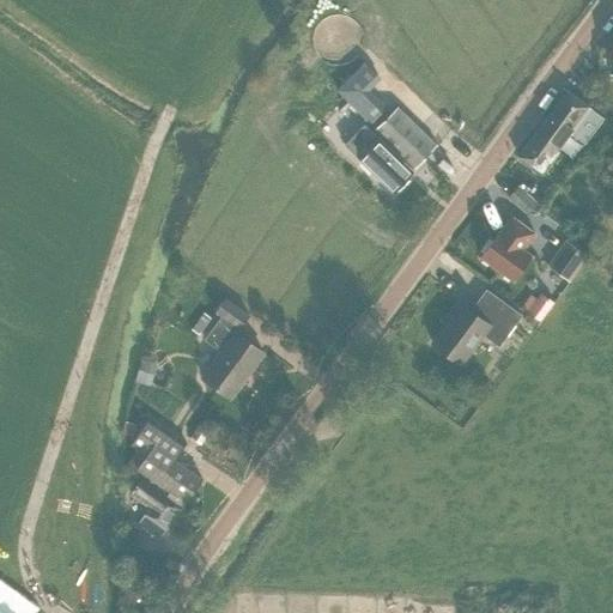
[(570,131),(586,143),(604,117),(566,91),(535,133),(557,149),(570,131)]
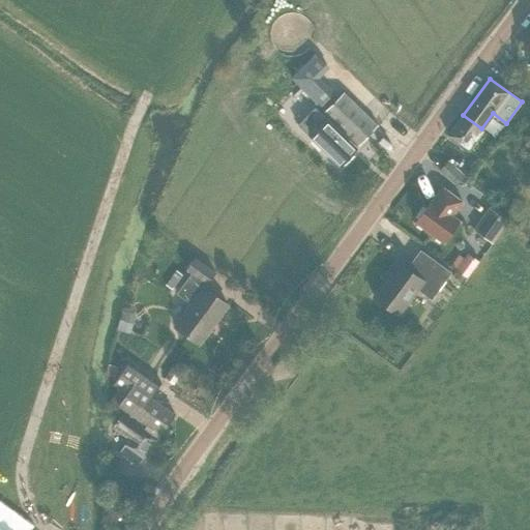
[(356,147),(378,125),(344,92),(342,93),(331,83),(313,100),(324,112),(321,114),(326,119),(310,137),(340,166),(356,148),(356,147)]
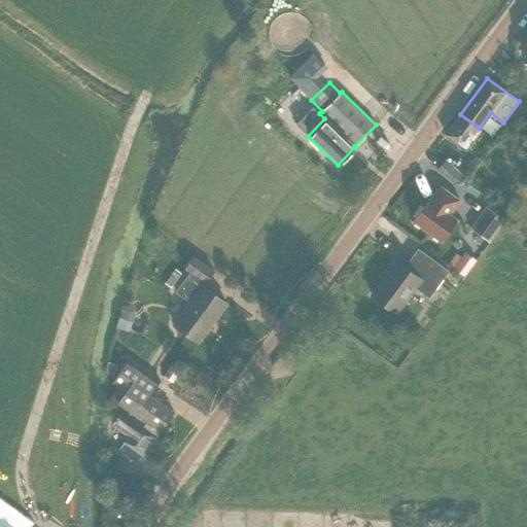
[(467,149),(482,130),(479,128),(460,114),(446,134),(467,149)]
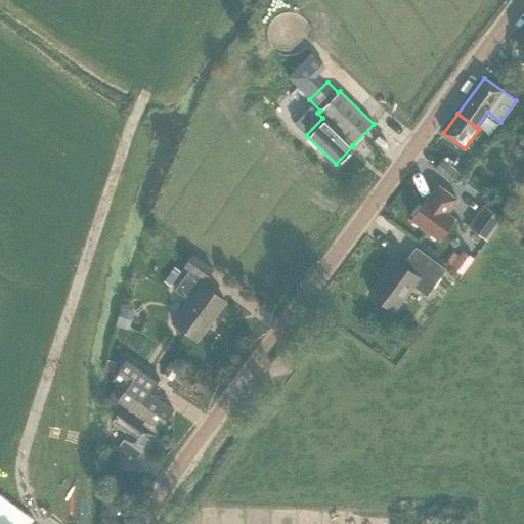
[(452,182),(461,172),(442,158),(434,168),(452,182)]
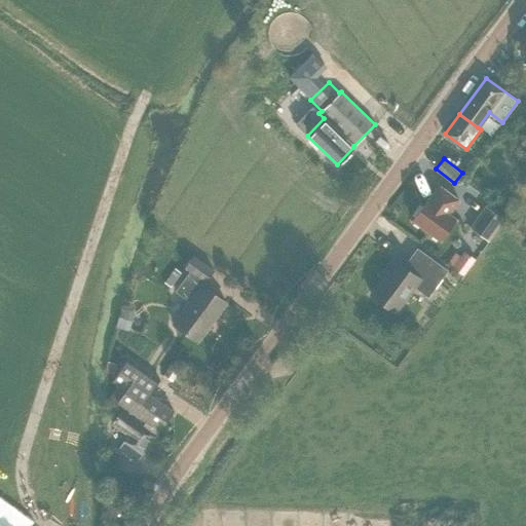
[(446,233),(455,220),(448,215),(459,201),(439,186),(428,200),(427,199),(413,220),(440,241),(446,233)]
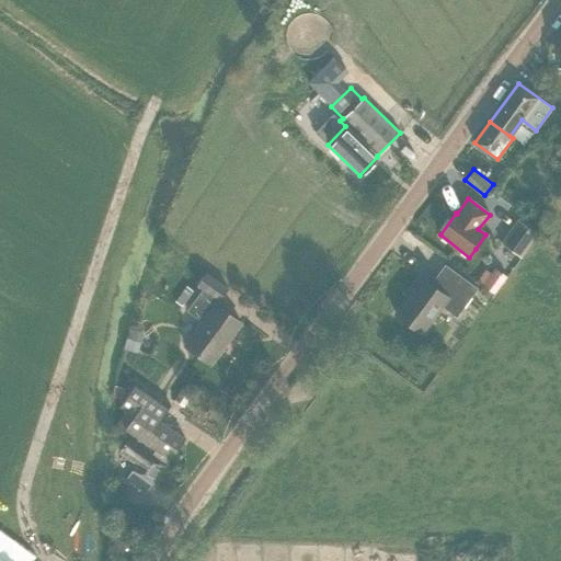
[(516,218),(500,242),(522,258),(538,232),(516,218)]
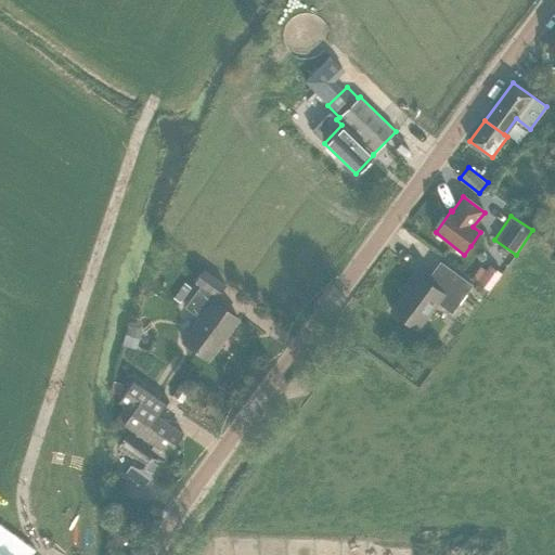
[(417,275),(391,310),(417,330),(437,304),(451,314),(473,286),(440,262),(426,282),(417,275)]
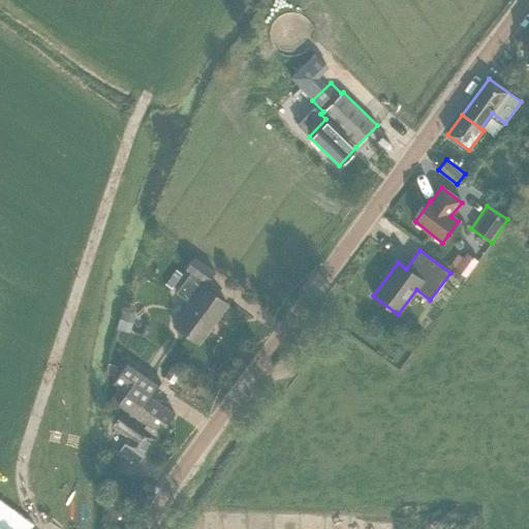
[(449,263),(456,269),(455,270),(466,278),(478,261),(467,253),(463,258),(458,254),(449,263)]
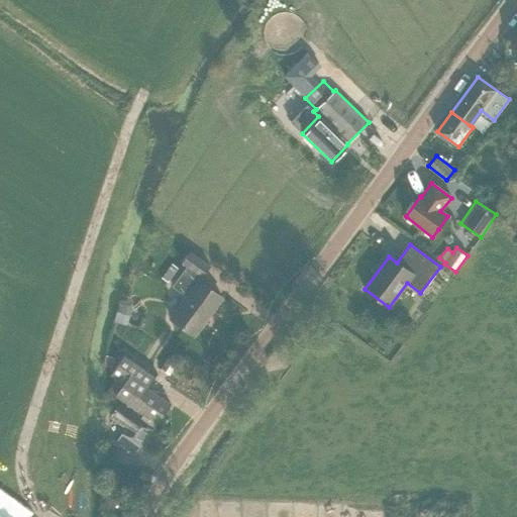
[(179,291),(186,296),(171,317),(195,335),(222,298),(198,281),(209,266),(189,251),(181,263),(187,267),(172,287),(179,291)]
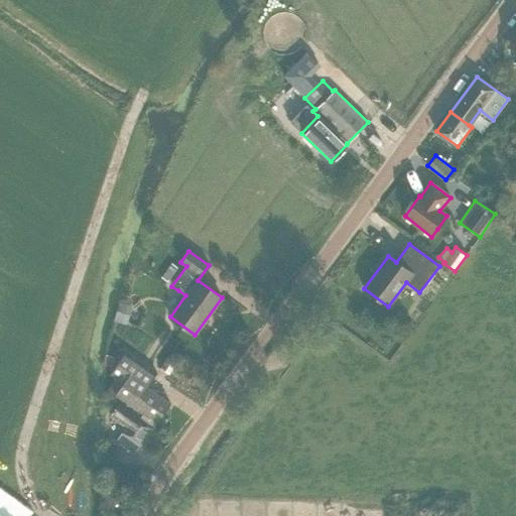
[(165,272),(161,277),(167,281),(177,268),(171,264),(165,272)]
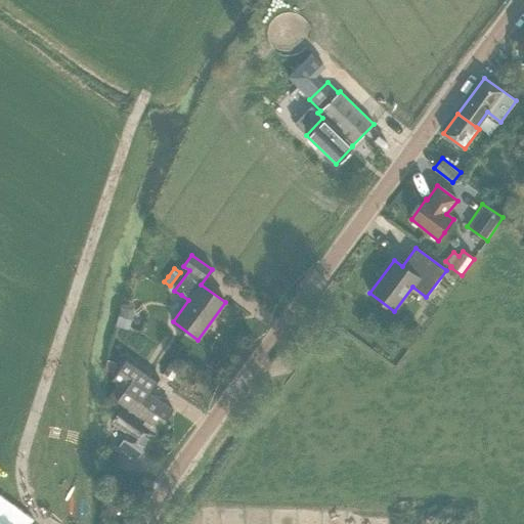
[(118,318),(115,325),(128,330),(134,311),(121,307),(118,318)]
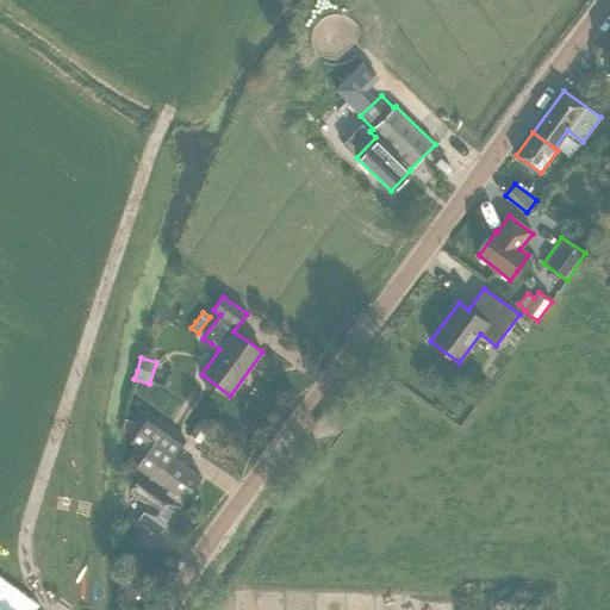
[(185,499),(200,477),(174,458),(185,441),(149,416),(131,443),(145,453),(136,467),(168,489),(167,492),(182,503),(185,499)]
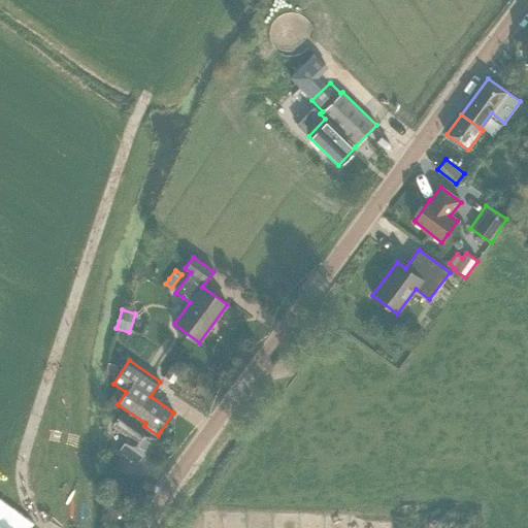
[(105,371),(105,373),(114,375),(118,366),(107,363),(105,371)]
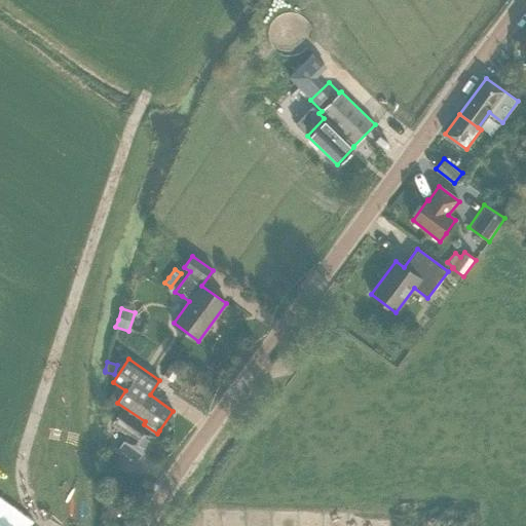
[(118,450),(138,462),(155,437),(157,434),(144,424),(122,410),(112,424),(126,435),(121,441),(123,442),(118,450)]
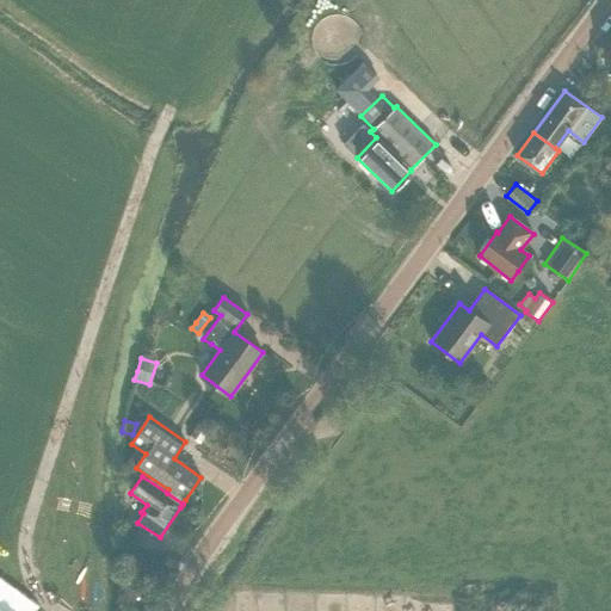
[(129,603),(137,608),(148,602),(148,596),(143,588),(131,591),(129,603)]
